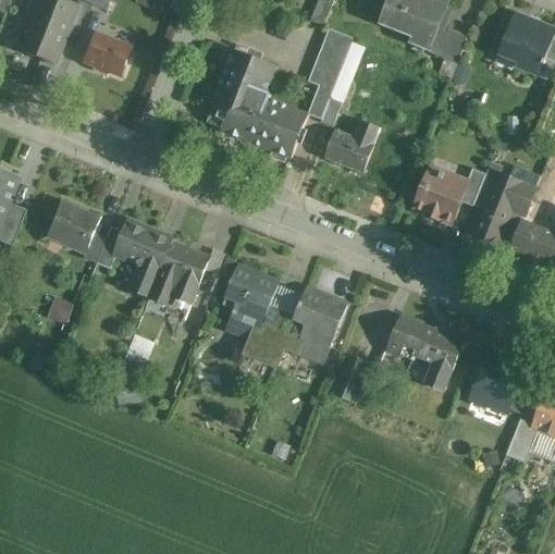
[(74,4),(62,0),(31,0),(23,19),(35,24),(23,52),(50,63),(74,4)]
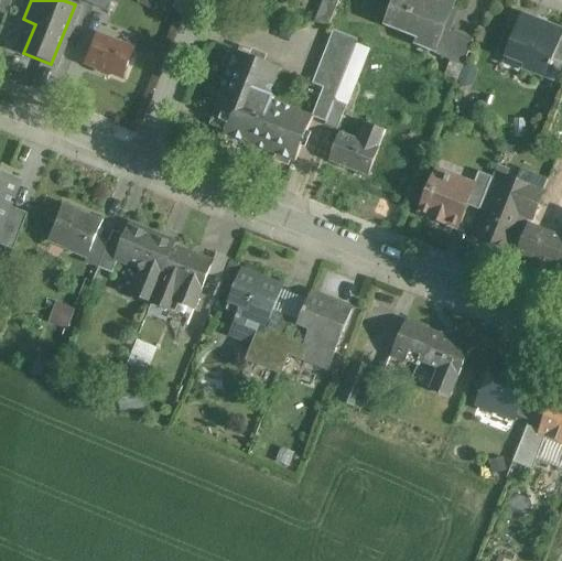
[(399,0),(396,10),(402,12),(401,17),(404,18),(403,22),(419,29),(414,42),(434,50),(452,0),(399,0)]
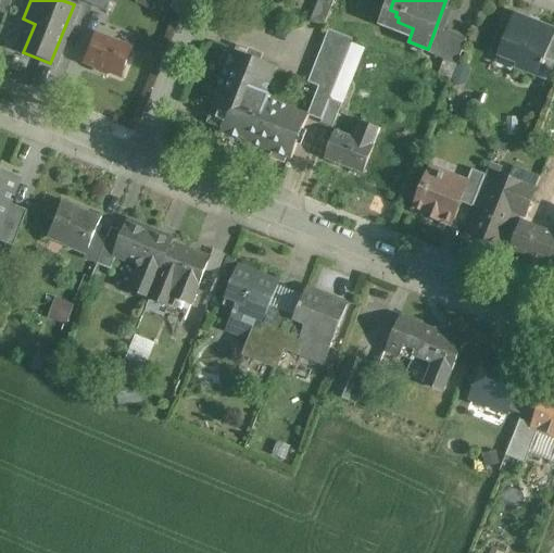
[(553,29),(514,14),(501,45),(521,53),(516,65),(536,73),(543,54),(553,29)]
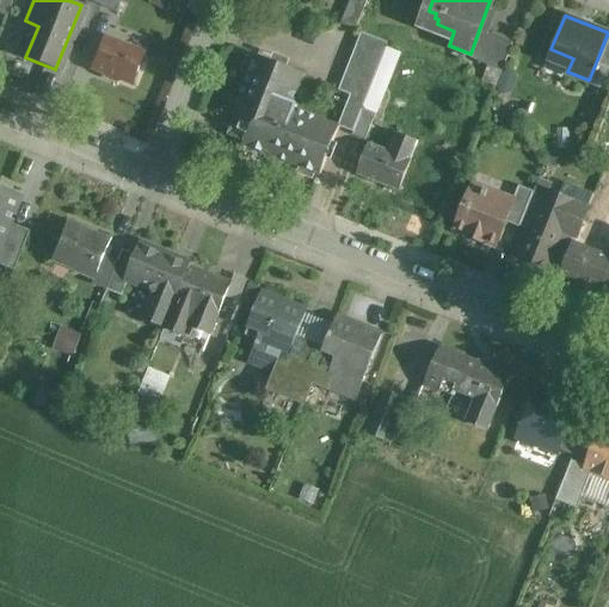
[(386,41),(360,30),(337,88),(349,93),(363,98),(386,41)]
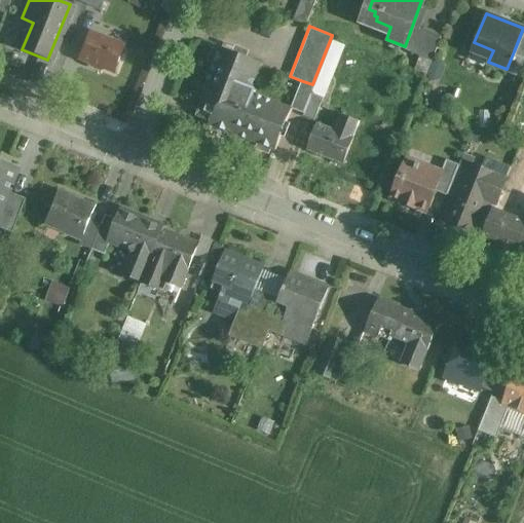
[(440,34),(419,27),(410,52),(429,61),(440,34)]
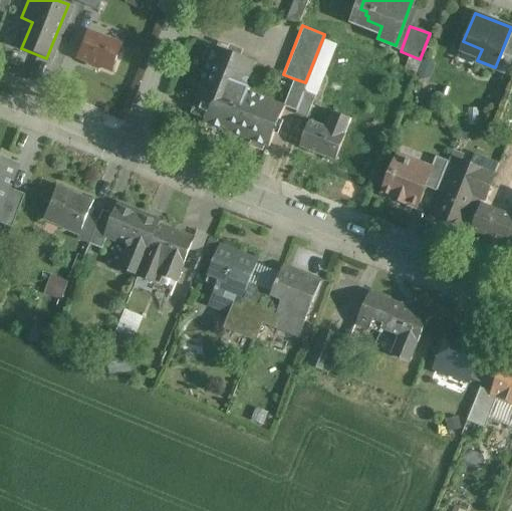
[(511,27),(502,50),(511,53),(511,27)]
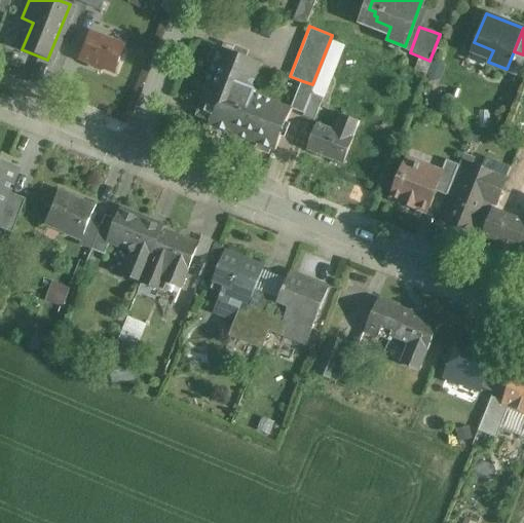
[(123,44),(86,30),(76,58),(113,71),(123,44)]
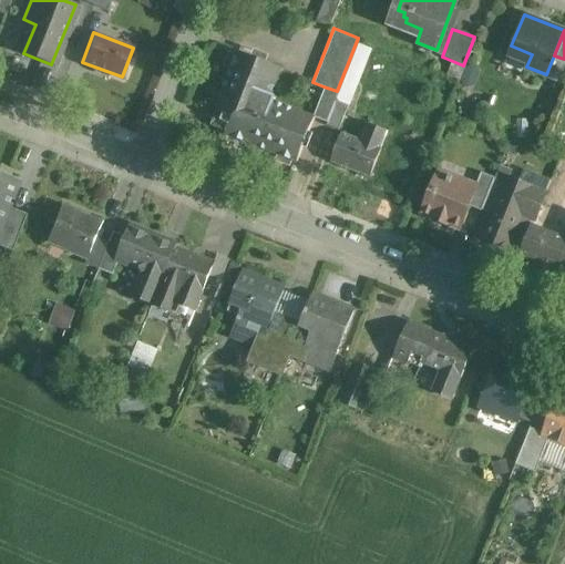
[(280,67),(235,49),(213,108),(225,112),(228,120),(223,132),(295,160),(312,115),(311,115),(268,98),(280,67)]
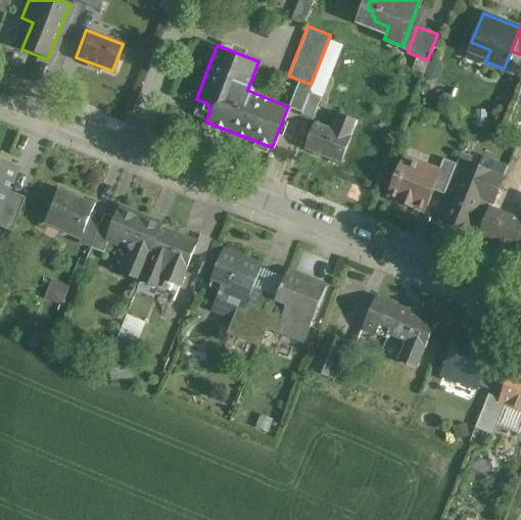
[(298,80),(287,106),(288,106),(300,111),(311,84),(298,80)]
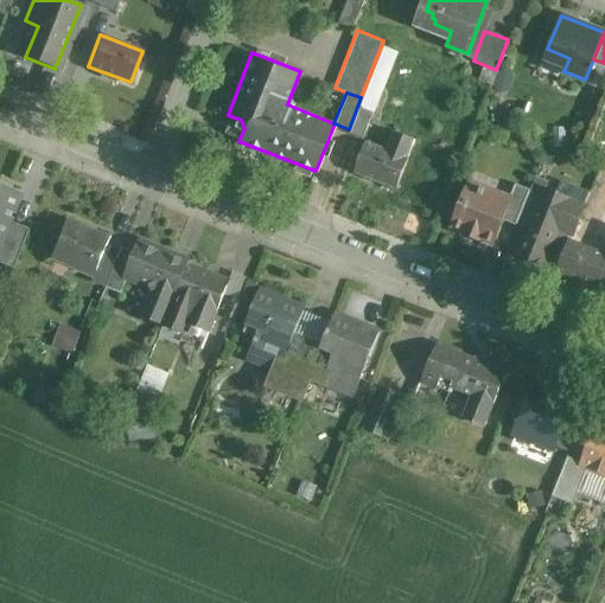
[(386,149),(364,141),(354,171),(395,187),(407,159),(405,158),(413,139),(393,132),(386,149)]
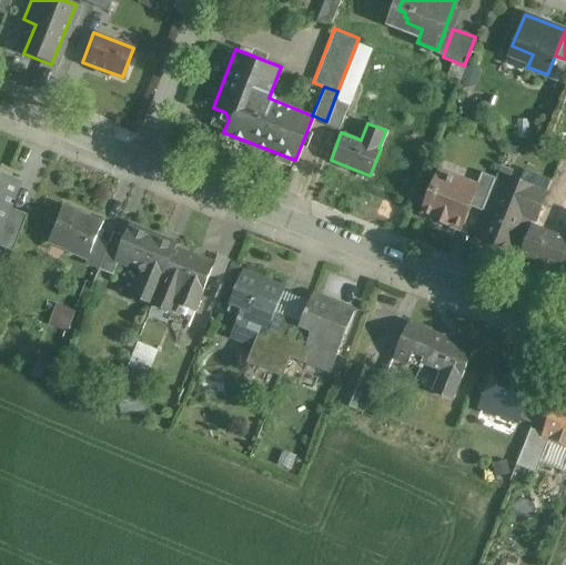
[(551,179),(523,168),(517,181),(545,192),(551,179)]
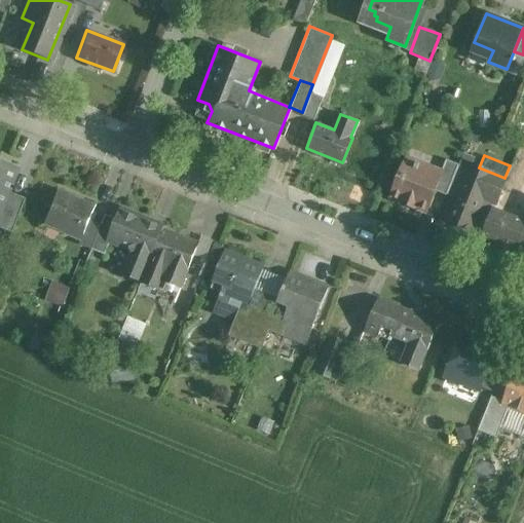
[(440,171),(405,156),(389,196),(425,211),(434,189),(441,171),(440,171)]
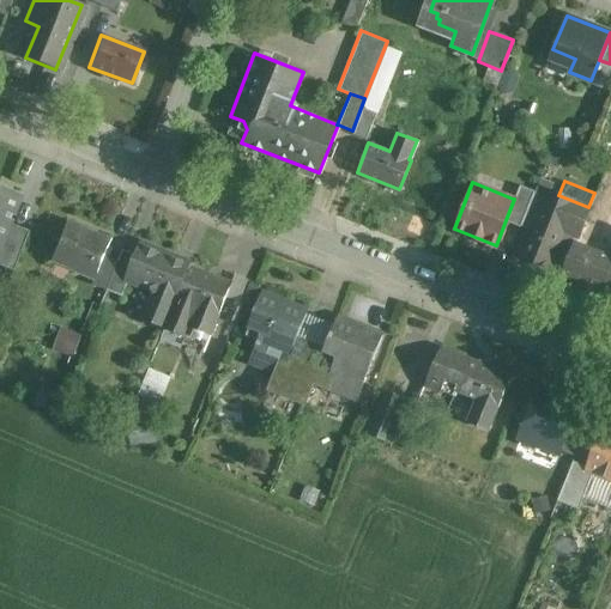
[(533,190),(519,184),(513,199),(514,199),(506,220),(519,225),(519,224),(533,190)]
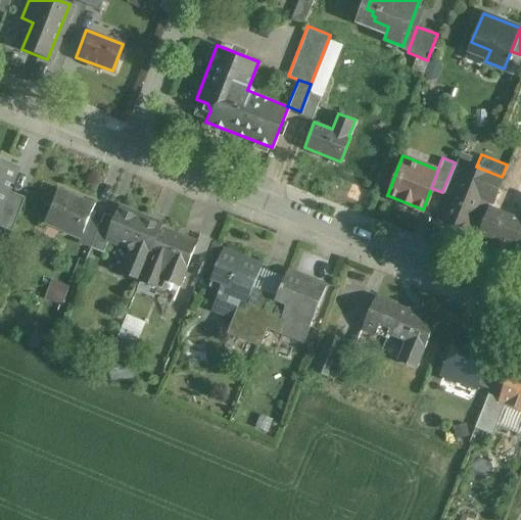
[(14,164),(0,159),(0,224),(14,229),(28,197),(14,192),(25,169),(14,164)]
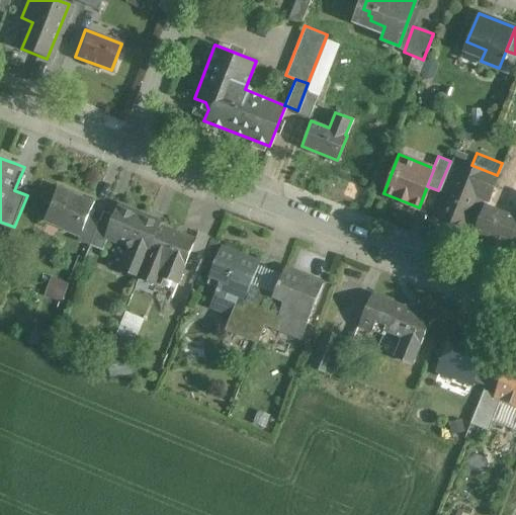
[(450,161),(438,189),(449,194),(460,165),(450,161)]
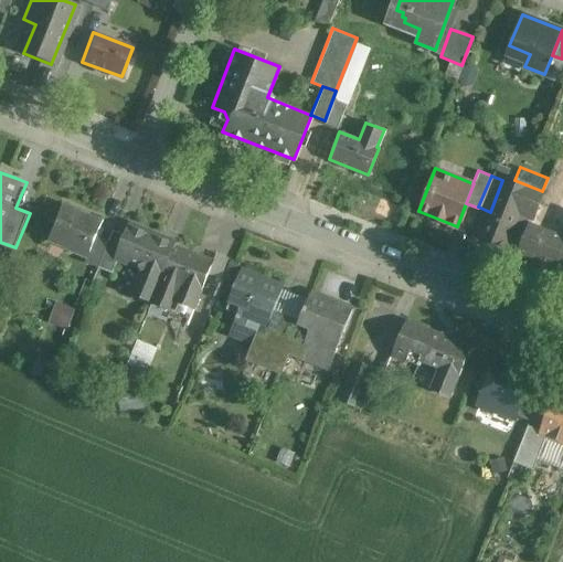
[(514,180),(505,176),(502,180),(490,212),(480,236),(503,245),(517,211),(531,216),(542,191),(514,180)]
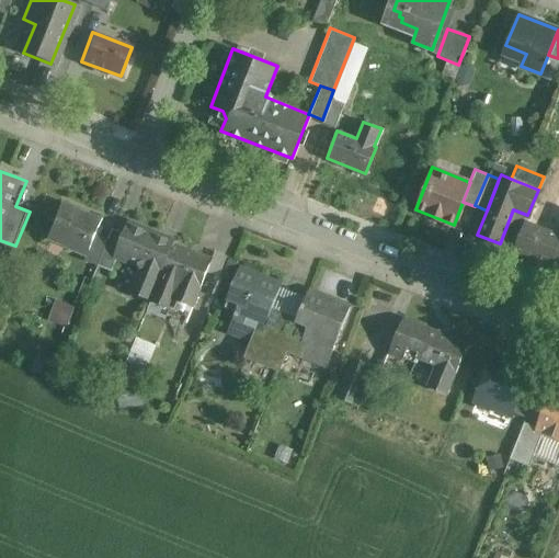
[(100,217),(63,202),(49,235),(64,240),(61,246),(84,254),(86,255),(94,232),(100,217)]
